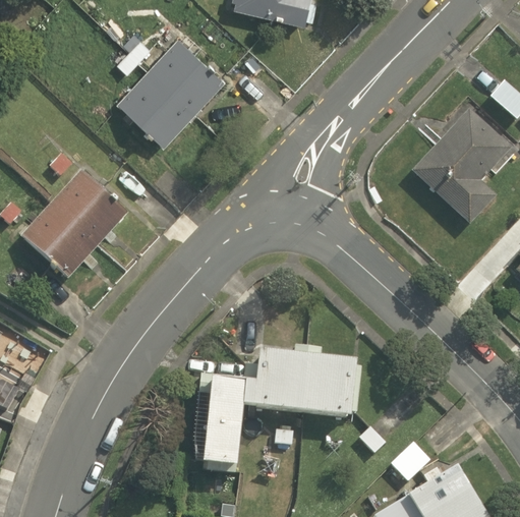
[(234,0),(233,6),(304,23),(309,0),(234,0)]
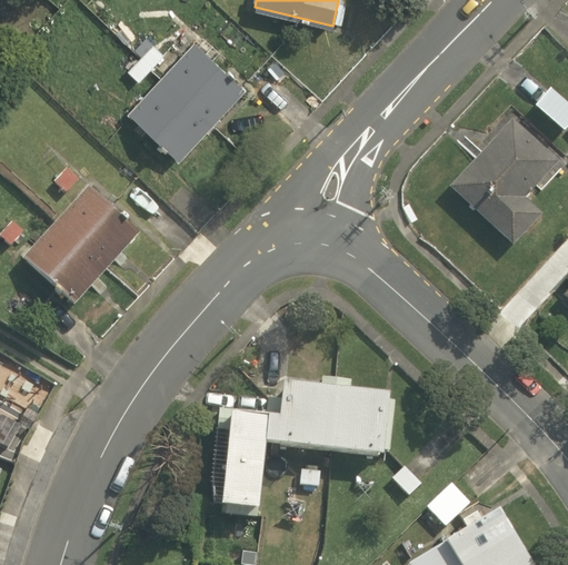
[(193,38),(127,111),(179,158),(246,86),(193,38)]
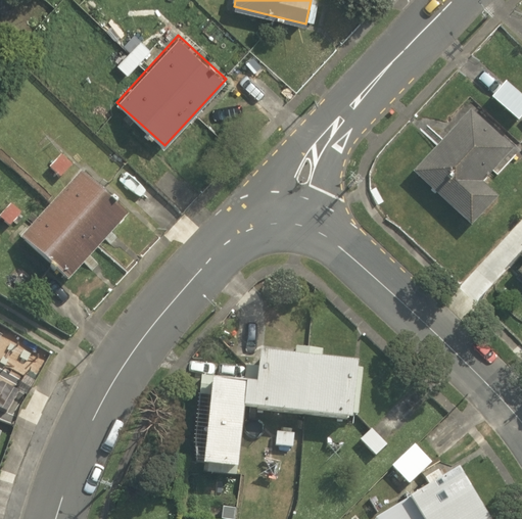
[(129,73),(151,47),(139,37),(117,62),(129,73)]
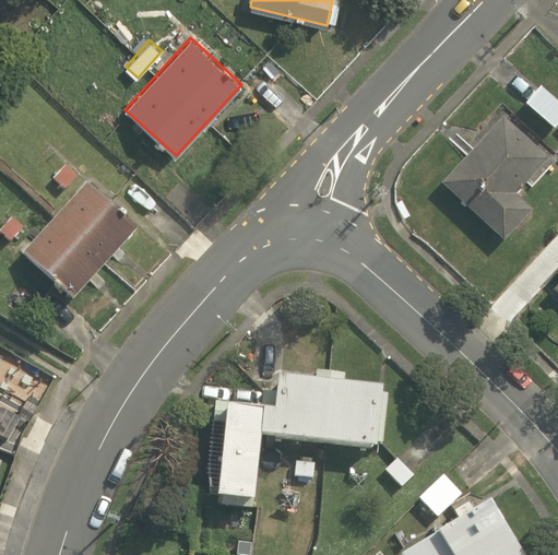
[(526,103),(554,127),(557,122),(557,102),(541,86),(526,103)]
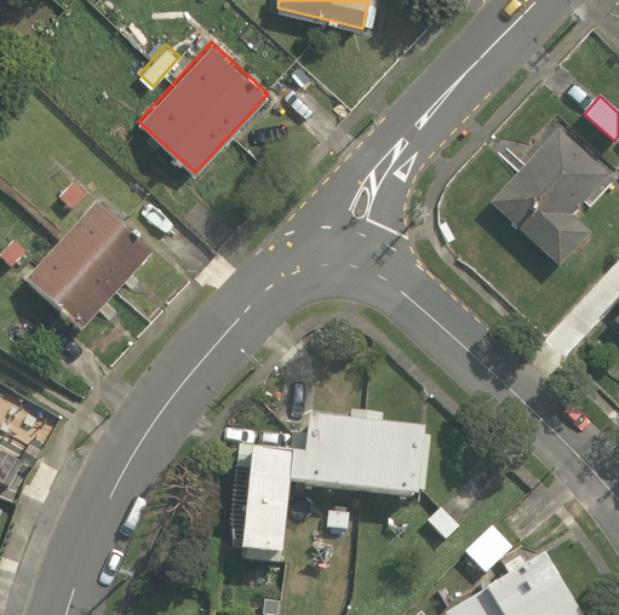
[(488,202),(559,266),(591,231),(573,213),(609,174),(559,127),(488,202)]
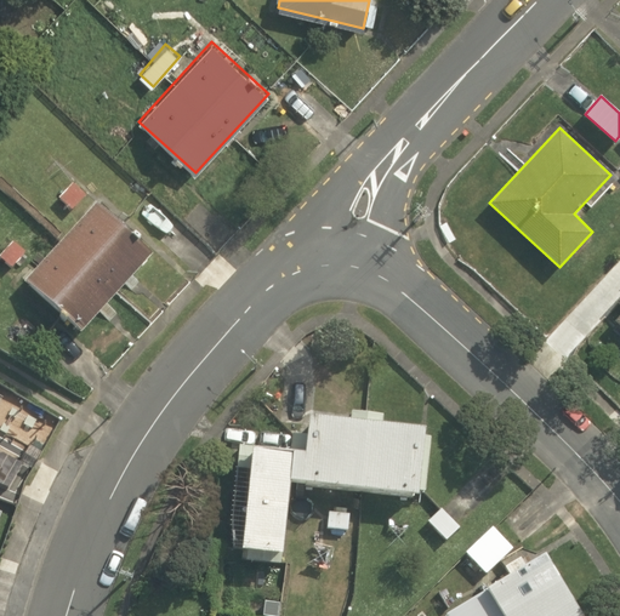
[(60,195),(75,210),(90,193),(74,180),(60,195)]
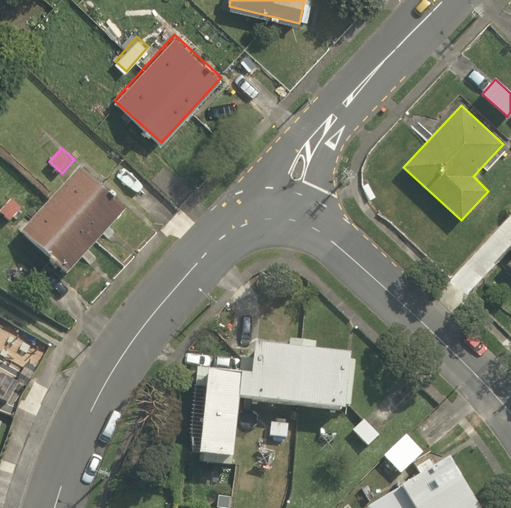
[(68,274),(125,209),(77,167),(20,232),(68,274)]
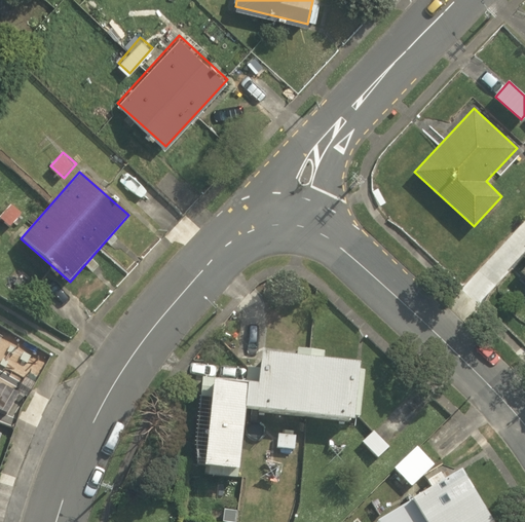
[(0,217),(11,226),(23,212),(9,202),(0,214),(0,217)]
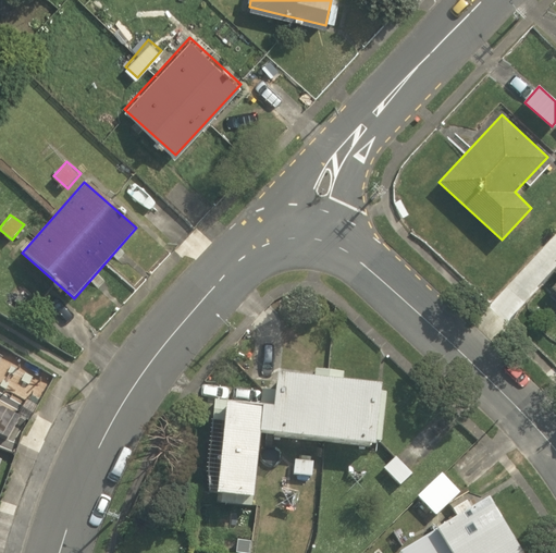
[(373,444),(380,383),(343,379),(344,369),(313,365),(312,377),(278,372),(275,390),(261,389),(259,403),(215,397),(204,493),(252,499),(261,431),(373,444)]
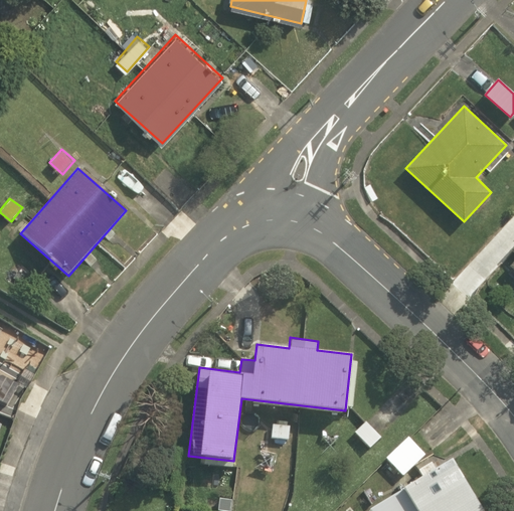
[(354,432),(369,447),(381,434),(366,418),(354,432)]
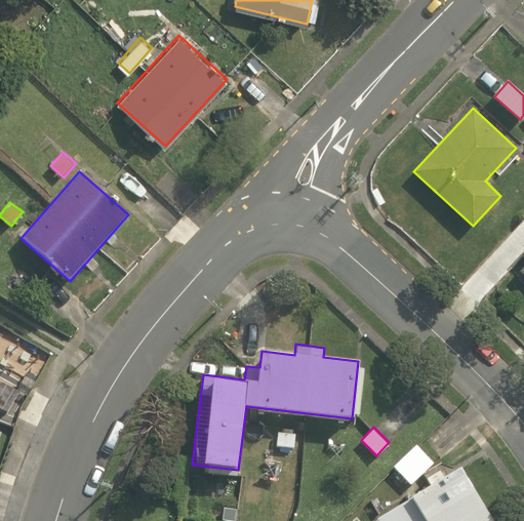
[(294,429),(278,428),(276,445),(293,447),(294,429)]
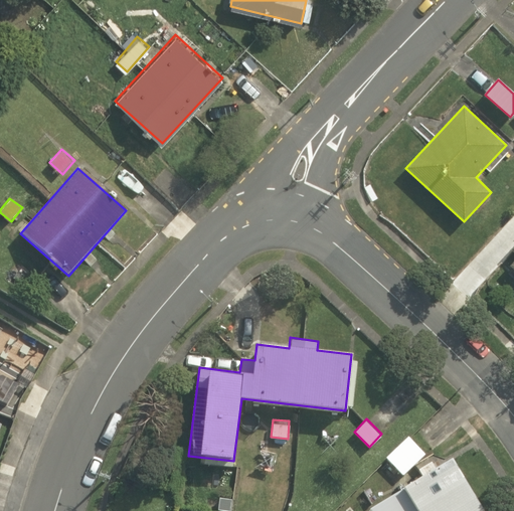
[(388,458),(403,474),(415,463),(400,446),(388,458)]
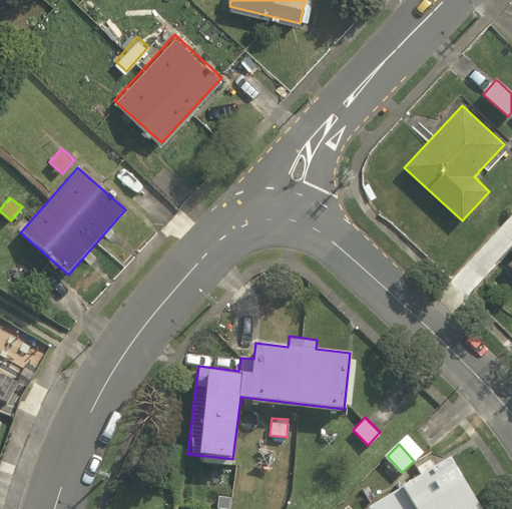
[(480,508),(448,455),(432,464),(429,459),(418,465),(423,472),(395,489),(407,508),(480,508)]
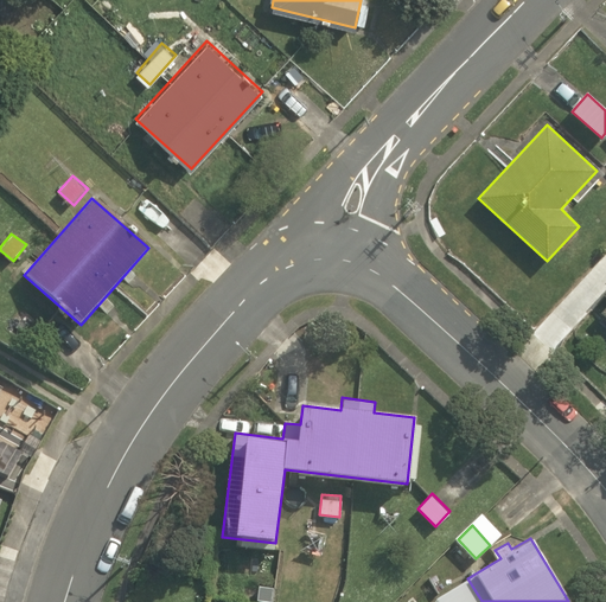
[(273,601),(276,582),(244,578),(241,601),(273,601)]
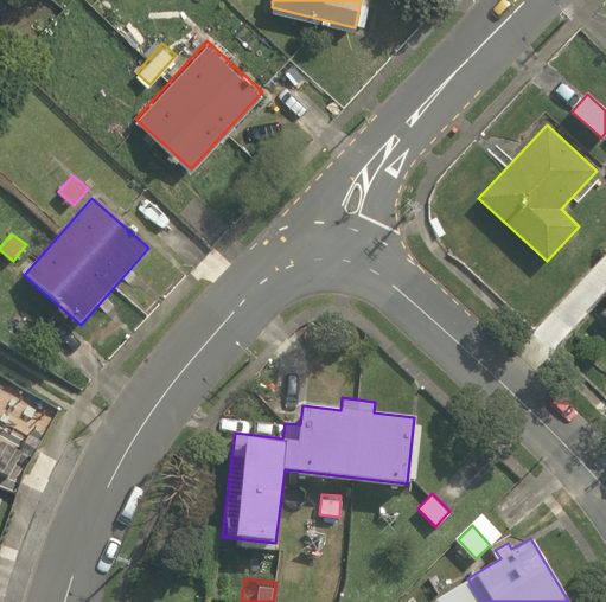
[(413,591),(401,601),(422,601),(413,591)]
